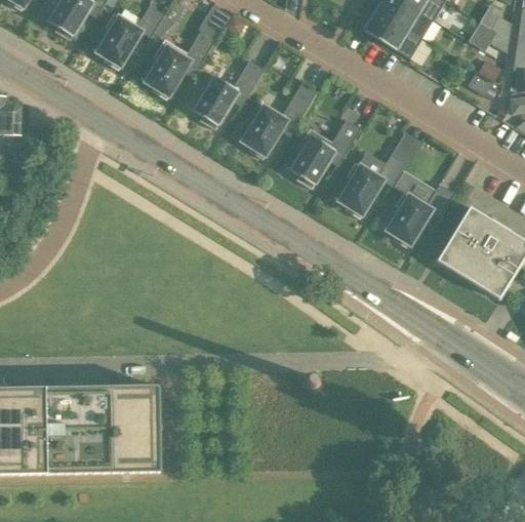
[(6,0),(6,1),(22,11),(27,0),(6,0)]
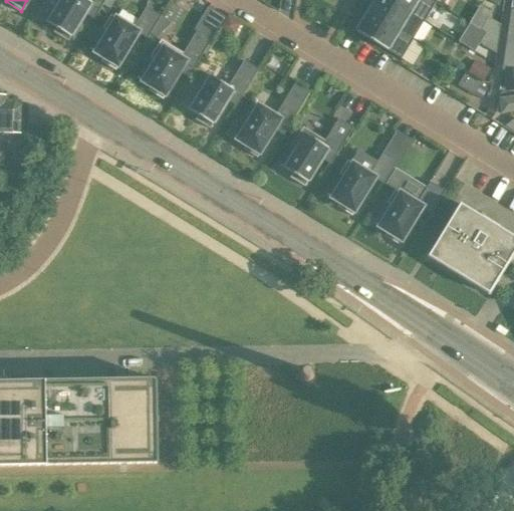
[(43,17),(42,18),(55,26),(53,30),(68,39),(85,12),(93,17),(103,0),(59,0),(60,1),(48,20),(43,17)]
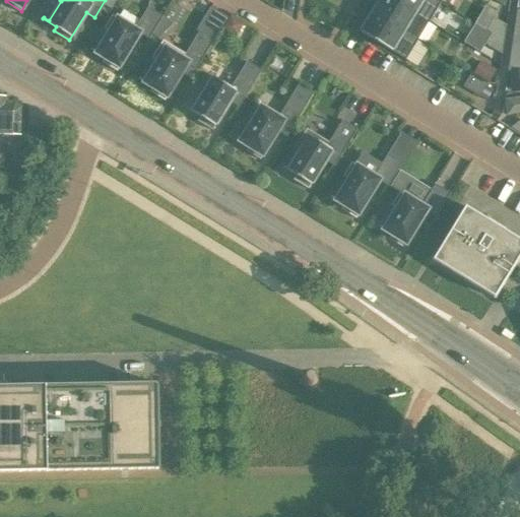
[(379,0),(373,11),(418,41),(430,22),(395,0),(379,0)]
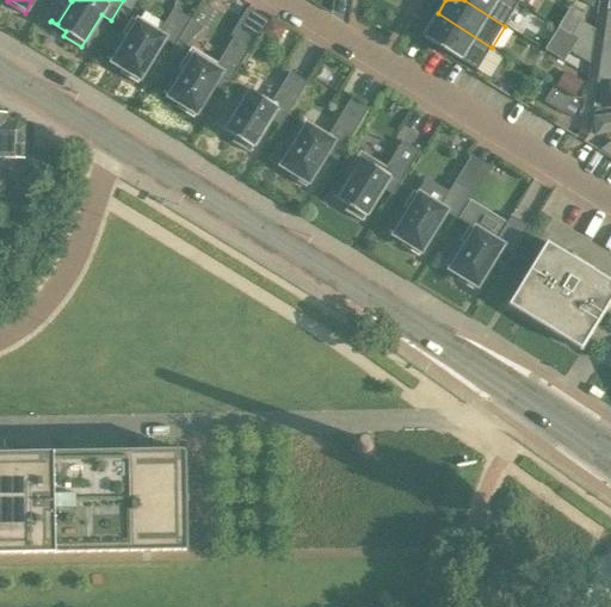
[(519,2),(514,0),(464,0),(505,26),(519,2)]
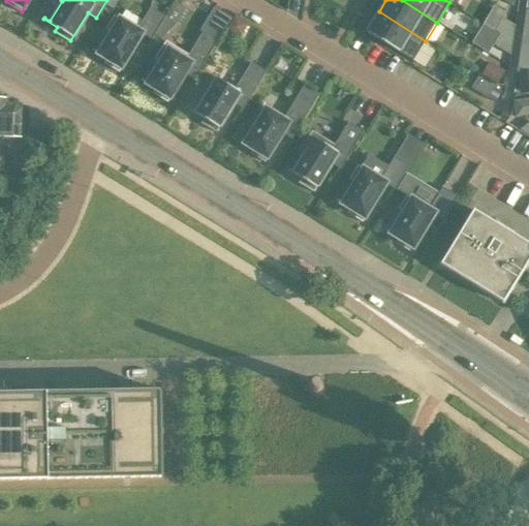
[(205,24),(222,35),(236,13),(218,2),(205,24)]
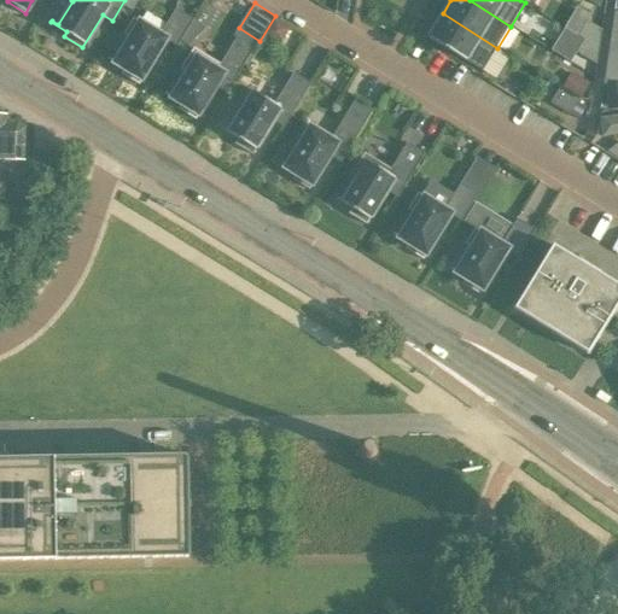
[(121,71),(139,82),(167,37),(178,45),(193,18),(176,7),(161,31),(134,16),(123,33),(129,36),(115,59),(109,56),(108,57),(124,66),(121,71)]
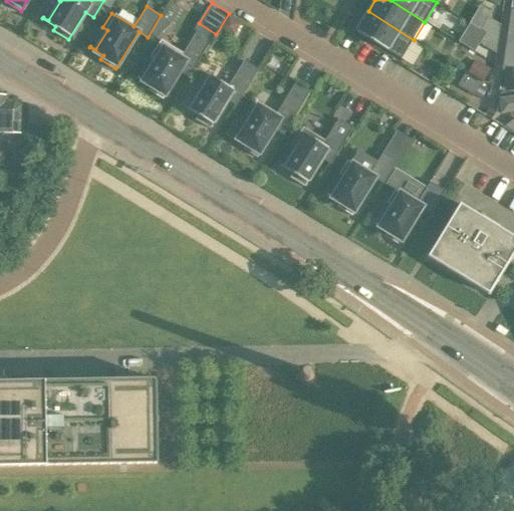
[(414,40),(368,11),(356,30),(403,58),(414,40)]
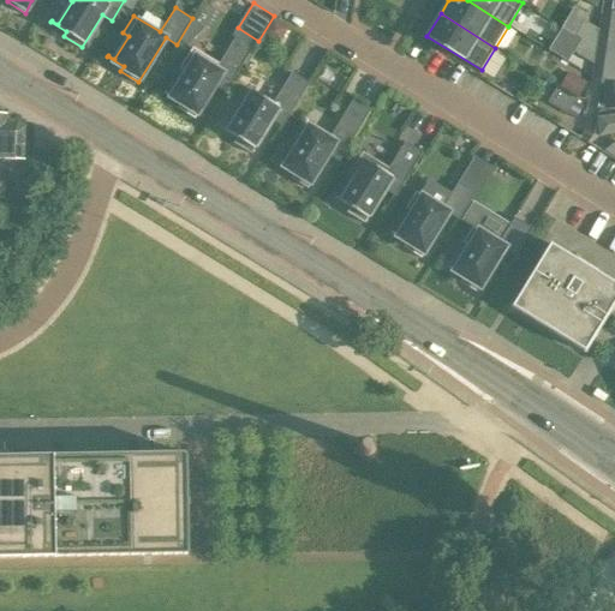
[(268,33),(285,39),(292,21),(274,15),(268,33)]
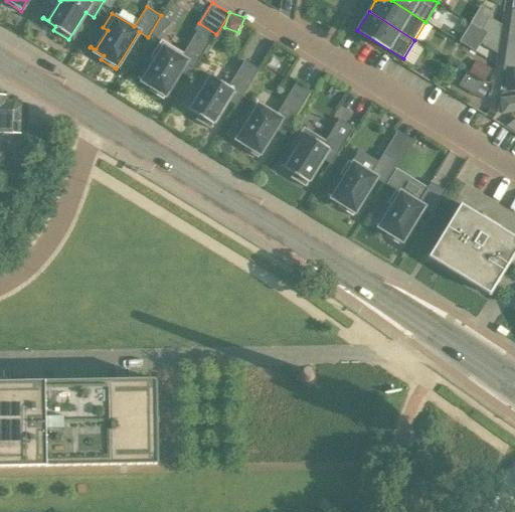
[(486,30),(489,33),(499,34),(501,22),(488,14),(481,27),(486,30)]
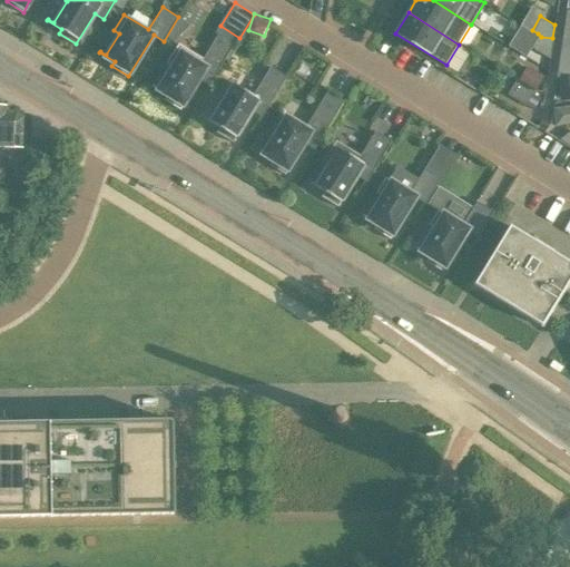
[(234,44),(218,33),(203,57),(178,42),(166,62),(173,66),(159,87),(153,84),(153,85),(167,94),(164,98),(180,108),(199,78),(209,84),(234,44)]
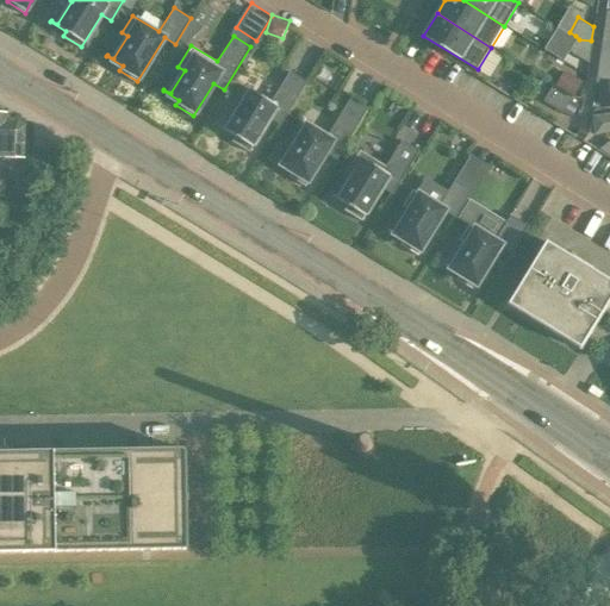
[(579,39),(576,36),(568,48),(589,60),(591,41),(579,39)]
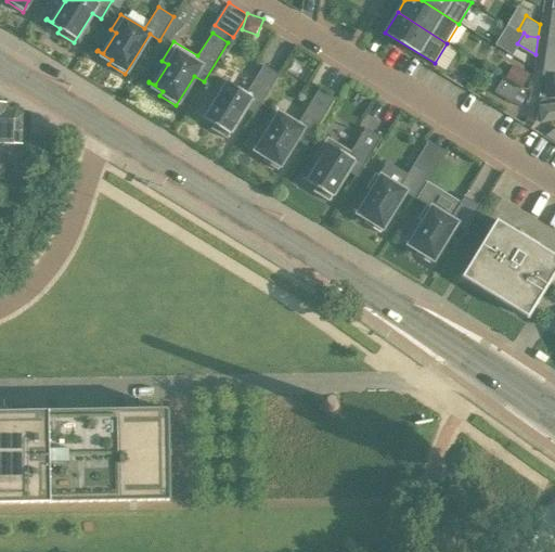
[(516,60),(508,73),(526,82),(533,69),(516,60)]
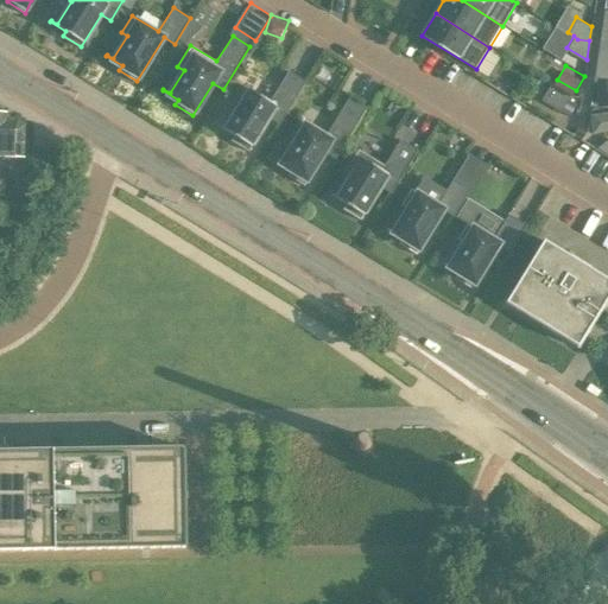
[(217,125),(234,134),(230,139),(248,151),(268,116),(279,124),(305,80),(287,70),(270,100),(242,84),(233,100),(239,105),(225,127),(219,124),(217,125)]
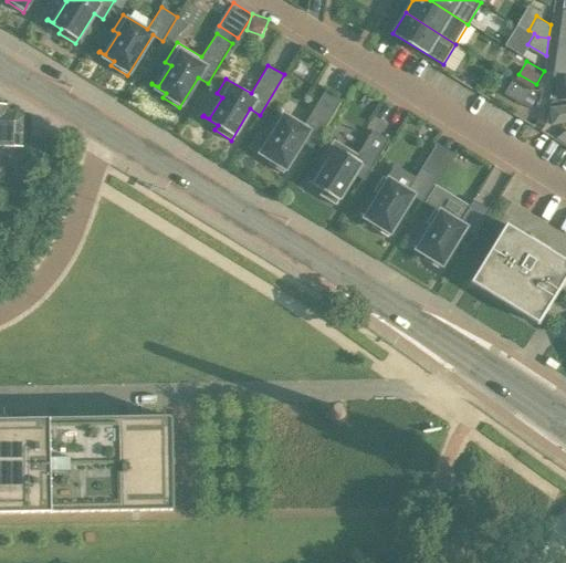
[(565,96),(565,73),(554,75),(557,98),(565,96)]
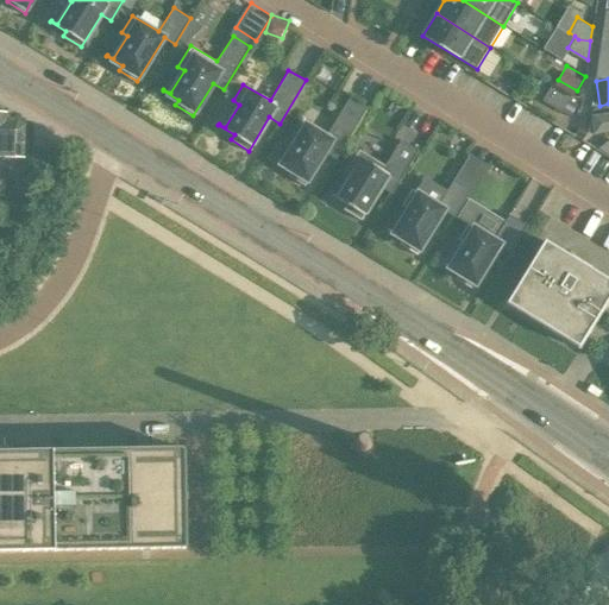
[(541,99),(560,111),(569,96),(550,86),(541,99)]
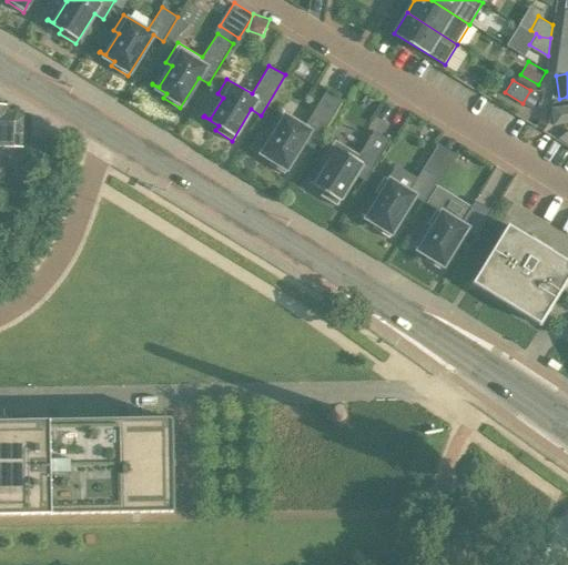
[(276,130),(263,151),(256,148),(256,149),(271,158),(267,162),(284,172),(304,141),(313,148),(343,100),(326,90),(304,125),(280,111),(270,125),(276,130)]
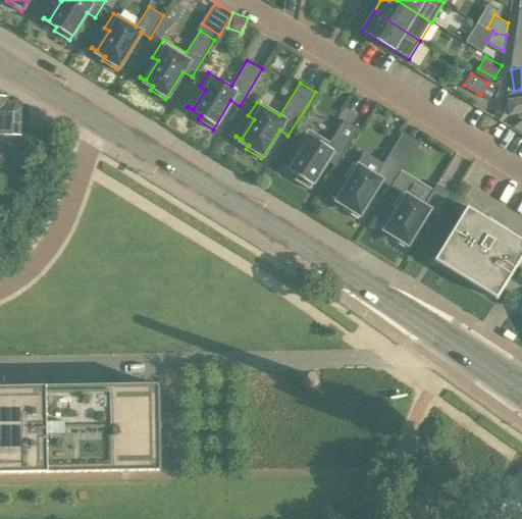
[(512,109),(521,108),(521,92),(512,93),(512,109)]
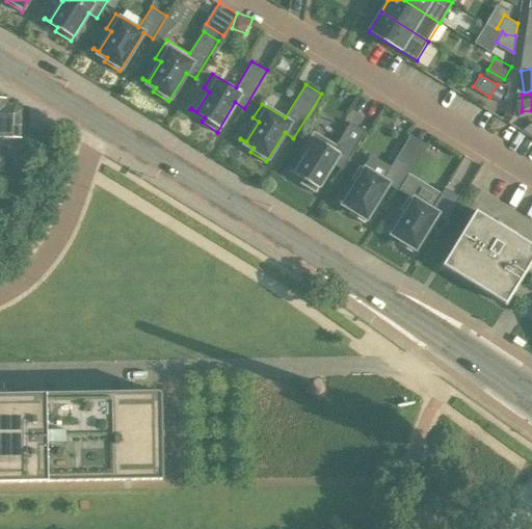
[(0,169),(3,170),(4,141),(0,141),(0,134),(21,135),(22,108),(18,105),(5,104),(6,98),(0,98),(0,169)]
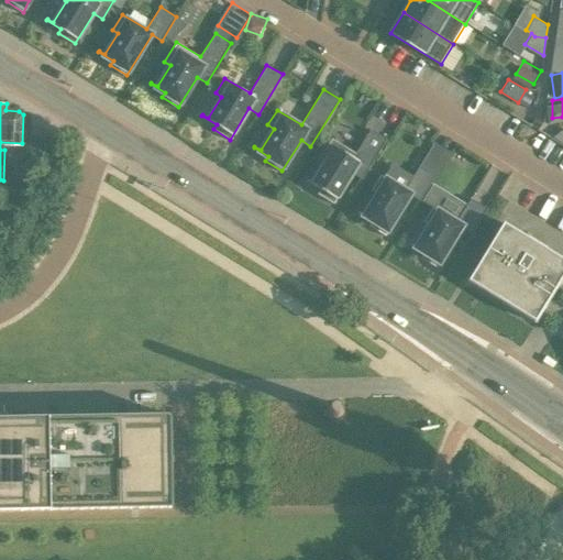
[(553,135),(562,141),(562,127),(562,128),(553,135)]
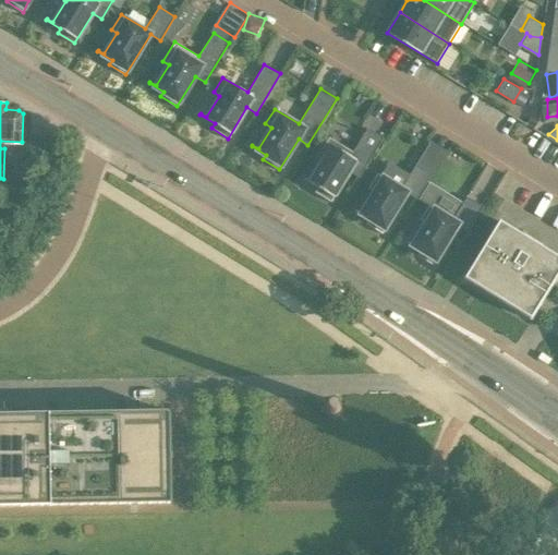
[(317,186),(314,191),(330,201),(350,171),(359,177),(384,136),(367,127),(353,151),(328,135),(316,155),(323,158),(310,180),(304,177),(303,178),(317,186)]
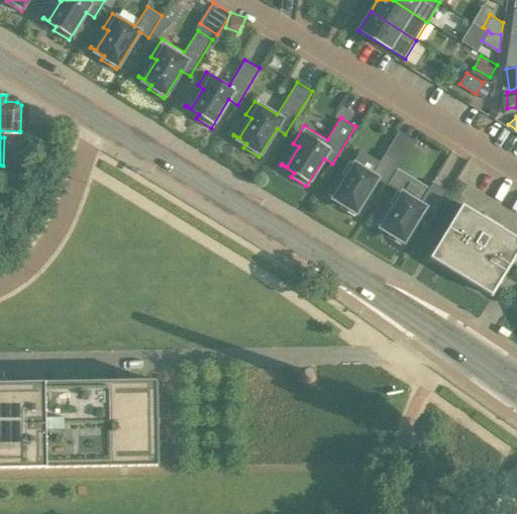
[(329,193),(328,194),(341,202),(339,206),(353,215),(378,178),(386,183),(400,161),(385,151),(372,173),(349,160),(341,173),(346,177),(334,196),(329,193)]
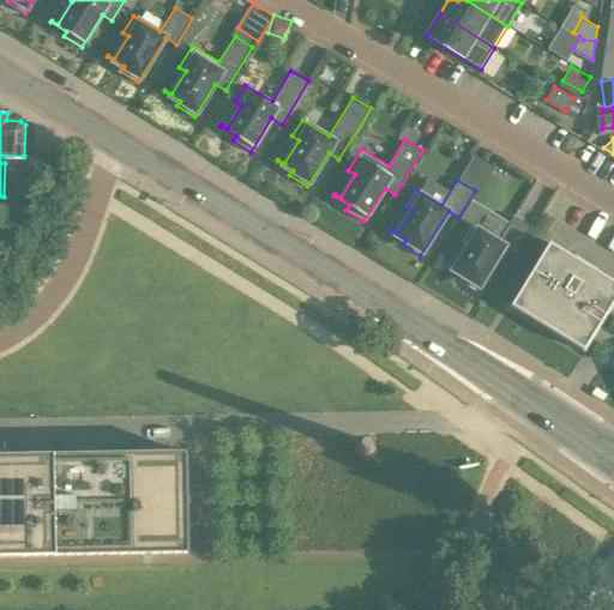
[(446,265),(462,275),(459,279),(477,290),(505,246),(515,253),(531,225),(513,215),(498,240),(471,224),(462,240),(468,245),(453,267),(447,264),(446,265)]
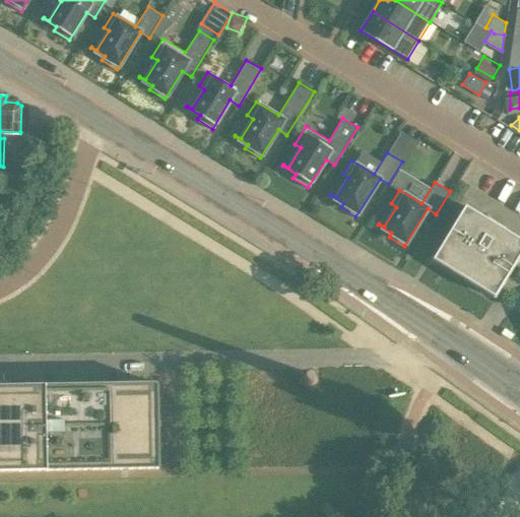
[(519,255),(519,236),(465,203),(432,257),(496,297),(519,255)]
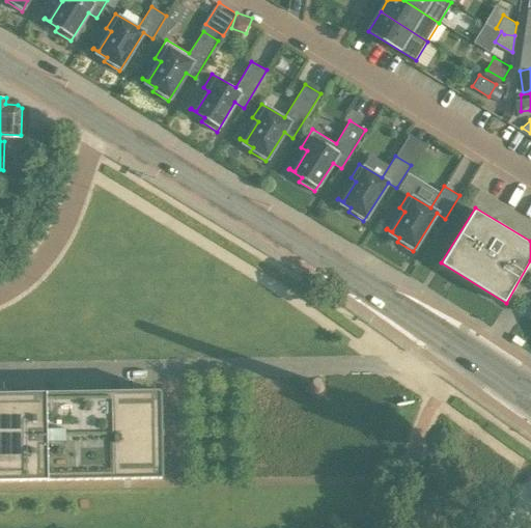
[(326,384),(326,383),(325,381),(324,380),(323,379),(322,379),(320,378),(318,378),(317,378),(316,378),(315,378),(313,379),(312,380),(311,381),(311,382),(310,384),(310,385),(310,386),(310,387),(311,388),(311,389),(312,390),(313,391),(315,392),(316,393),(318,393),(320,392),(322,392),(324,391),(325,390),(325,389),(326,387),(326,386),(326,384)]
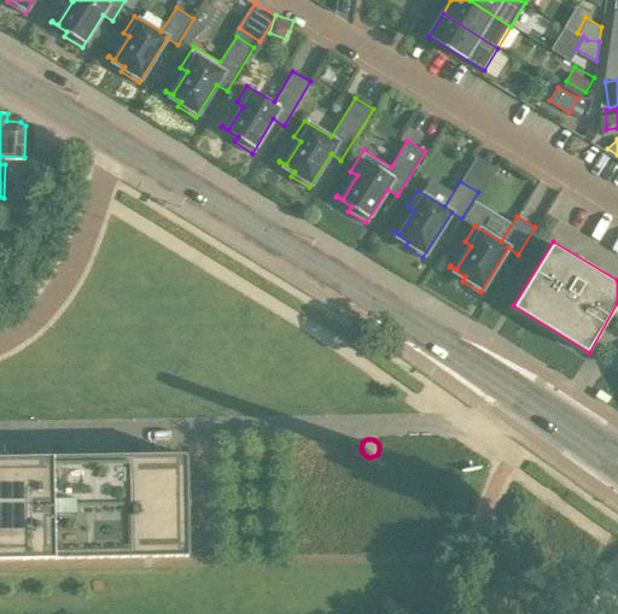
[(0,456),(0,557),(193,553),(191,452),(0,456)]
